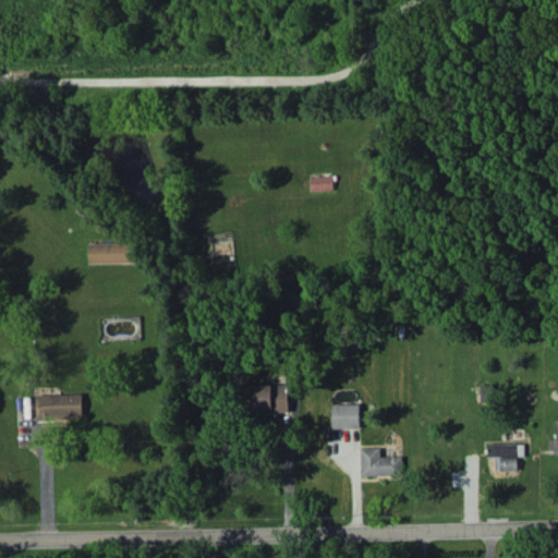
[(311,191),(334,190),(332,176),(311,177),(311,191)]
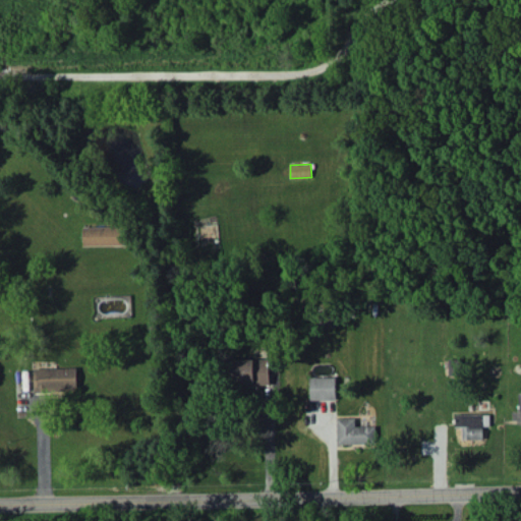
[(83,227),(83,245),(126,244),(126,226),(83,227)]
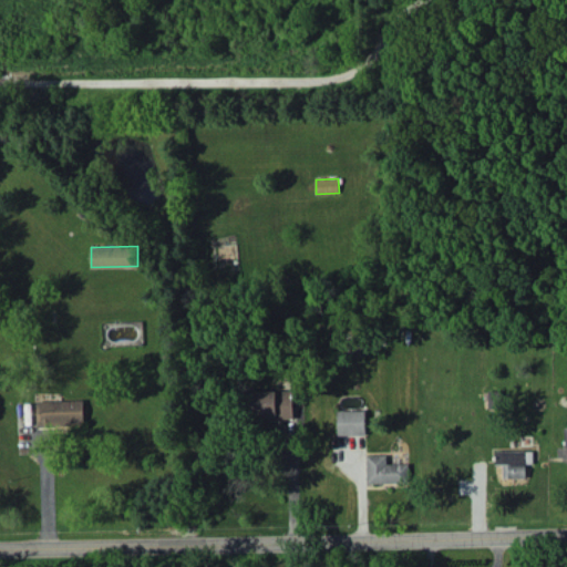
[(294,391),(253,390),(253,418),(294,419),(294,391)]
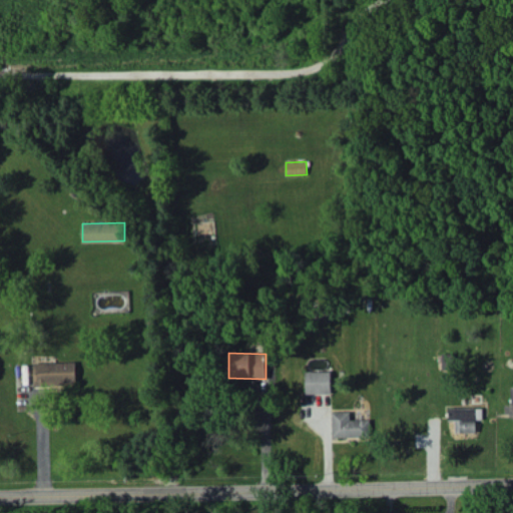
[(76,362),(33,363),(34,385),(76,384),(76,362)]
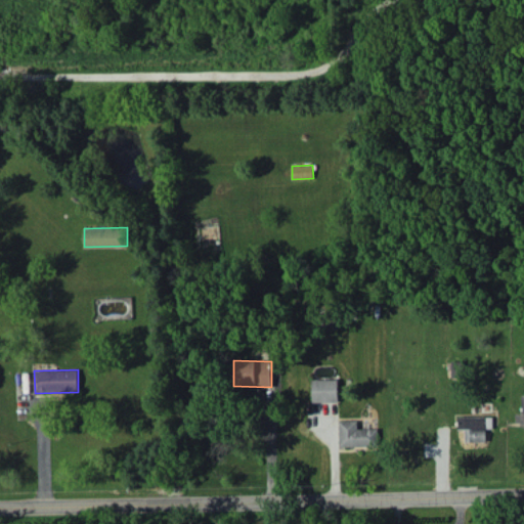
[(312,401),(338,401),(338,379),(312,379),(312,401)]
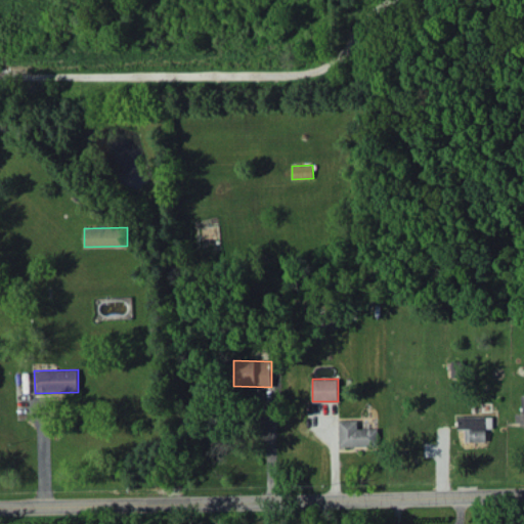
[(466,441),(487,441),(486,425),(493,425),(492,417),(459,417),(460,428),(466,428),(466,441)]
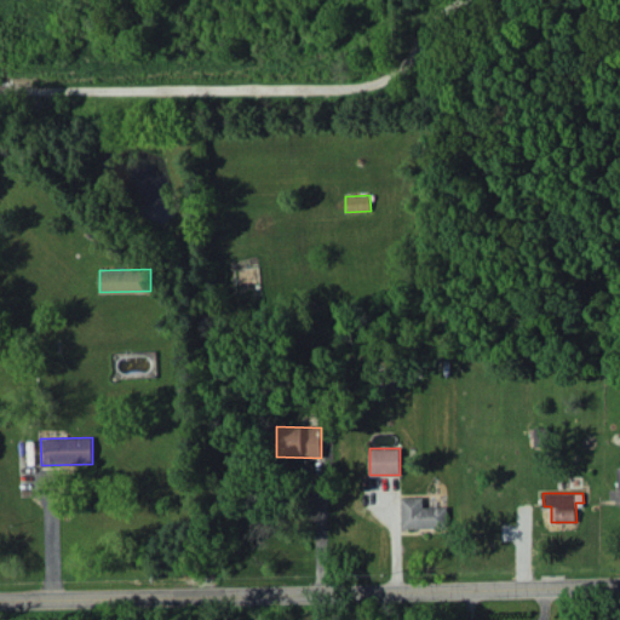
[(447,506),(424,507),(424,497),(402,497),(402,528),(448,527),(447,506)]
